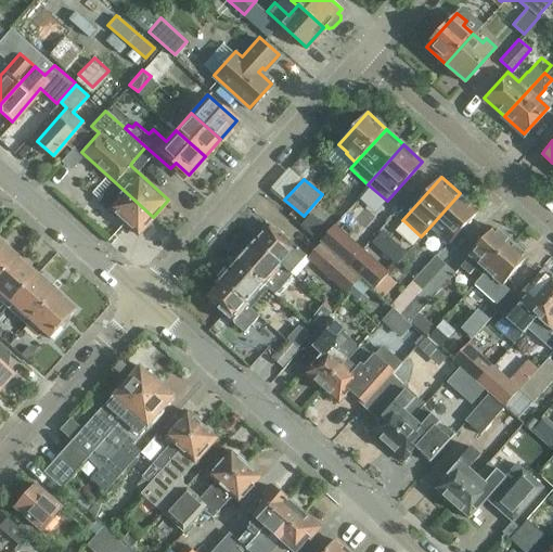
[(153,217),(114,181),(99,199),(138,233),(153,217)]
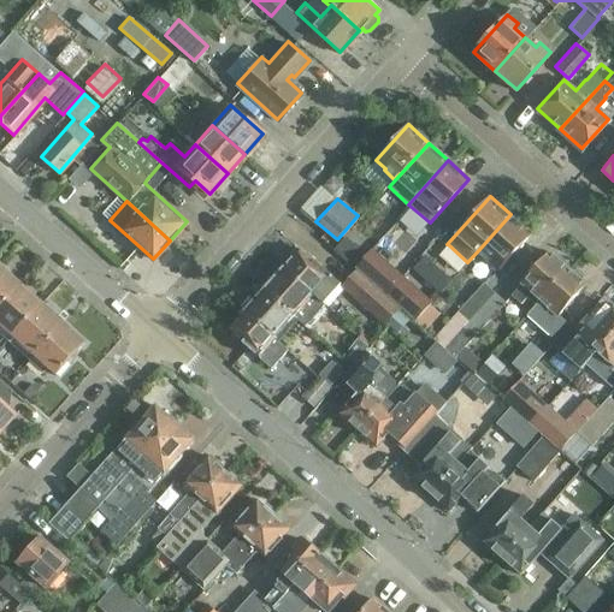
[(511,214),(482,247),(493,257),(489,261),(499,269),(531,232),(511,214)]
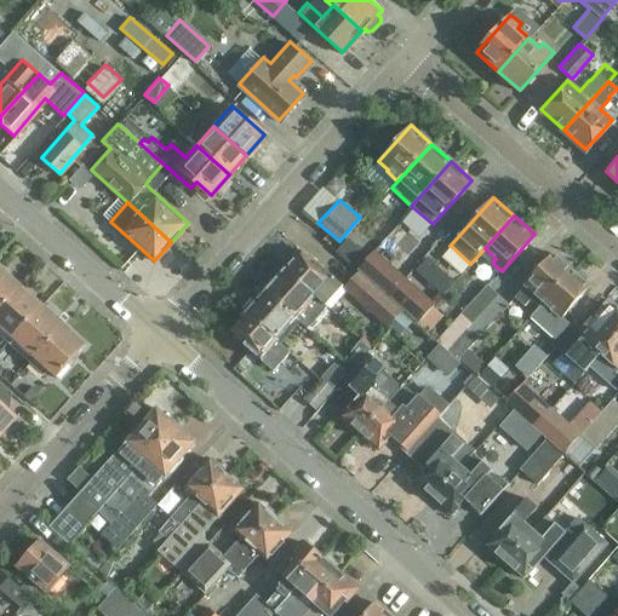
[(388,324),(402,308),(416,320),(433,301),(372,248),(356,268),(358,269),(343,286),(388,324)]
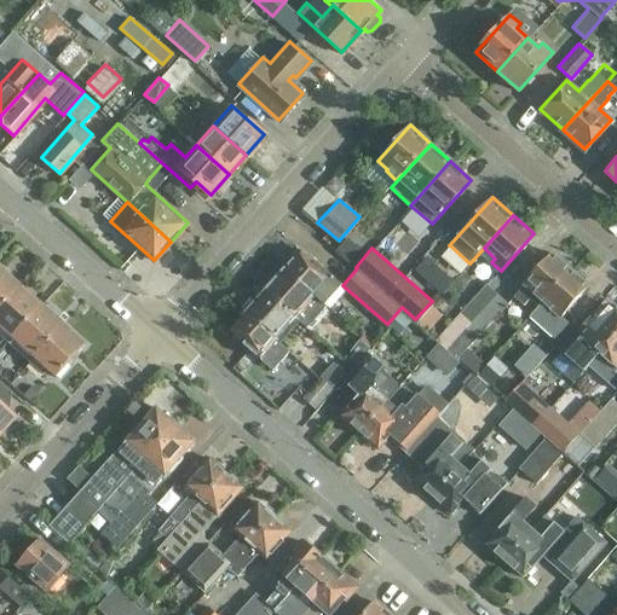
[(286,262),(280,268),(313,299),(315,296),(323,303),(340,284),(315,261),(313,262),(300,250),(287,265),(286,262)]
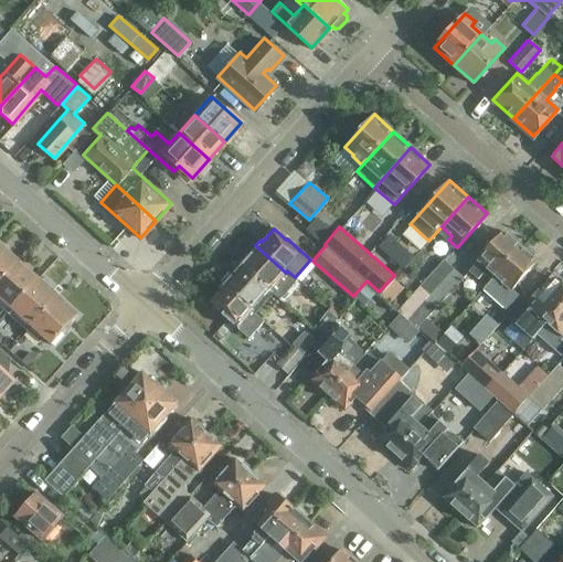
[(487,268),(495,275),(521,245),(505,231),(469,271),(478,278),(487,268)]
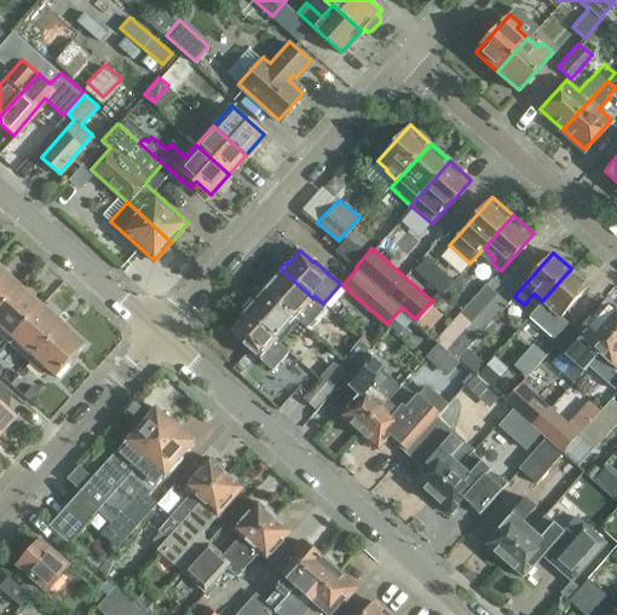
[(424,254),(410,270),(438,294),(453,278),(424,254)]
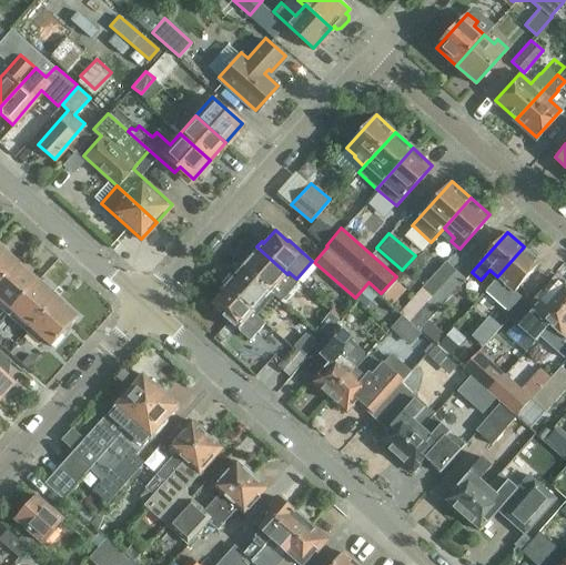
[(0,282),(18,262),(0,246),(0,282)]
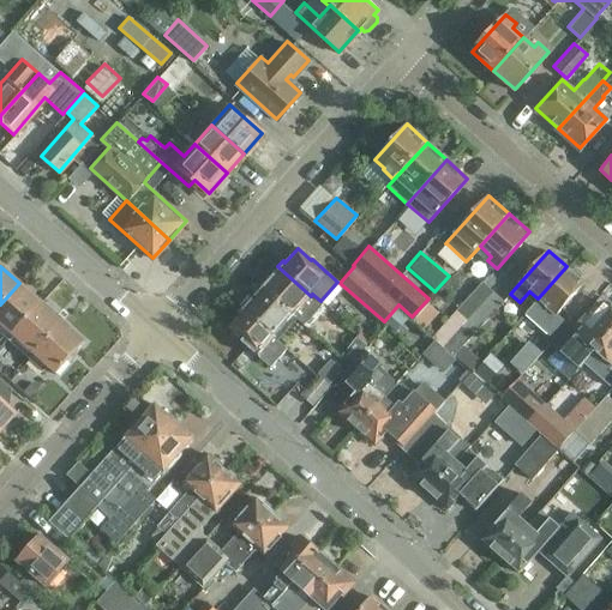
[(311,296),(277,266),(261,285),(293,315),(311,296)]
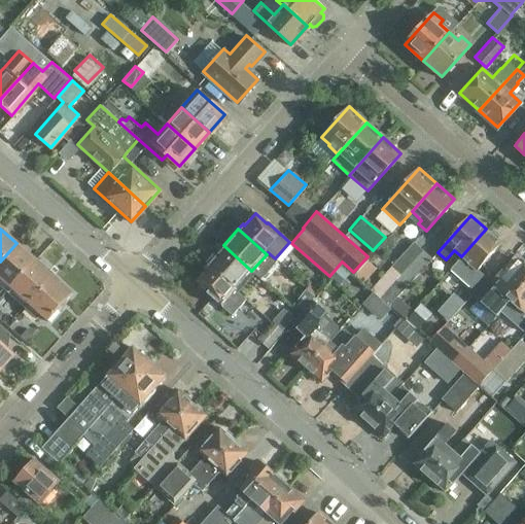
[(486,229),(461,256),(468,263),(460,272),(468,279),(500,242),(486,229)]
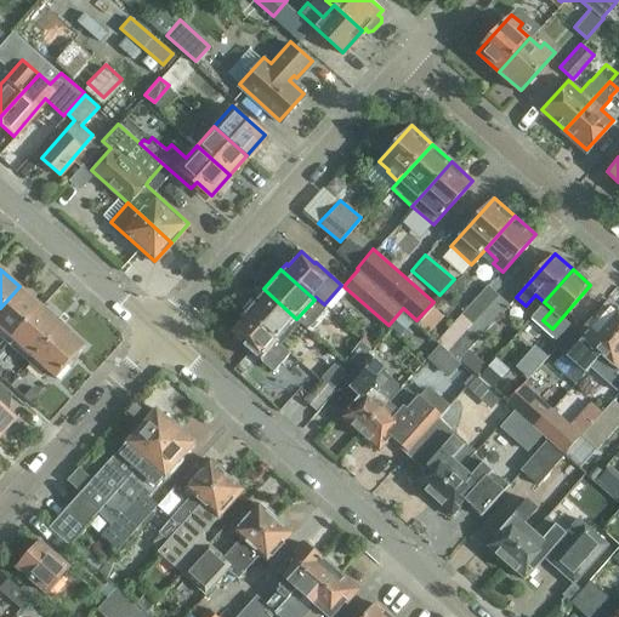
[(499,293),(487,283),(459,313),(459,314),(435,341),(448,352),(499,293)]
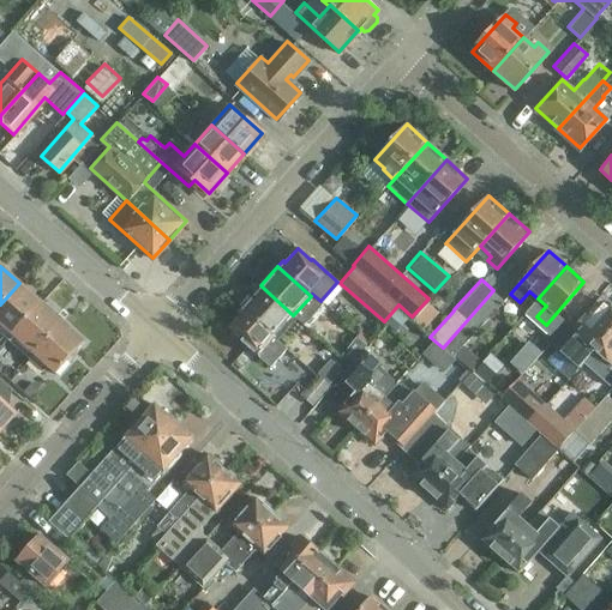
[(41,302),(19,283),(0,305),(0,332),(7,339),(12,334),(41,302)]
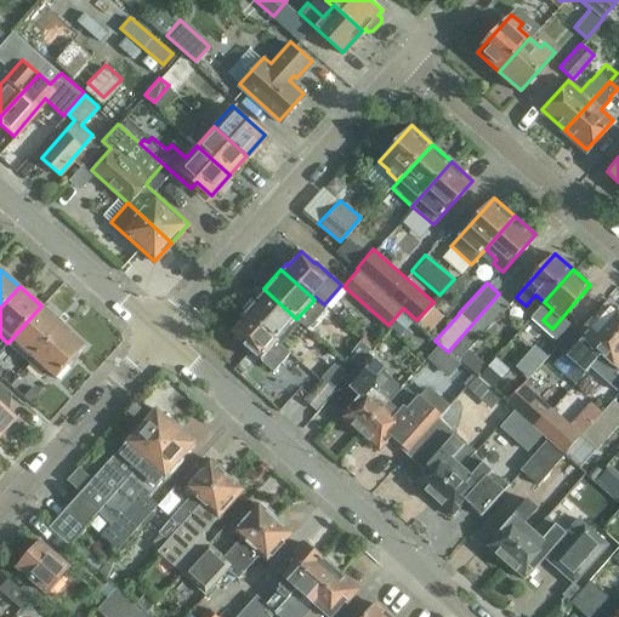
[(296,319),(263,289),(246,308),(279,337),(296,319)]
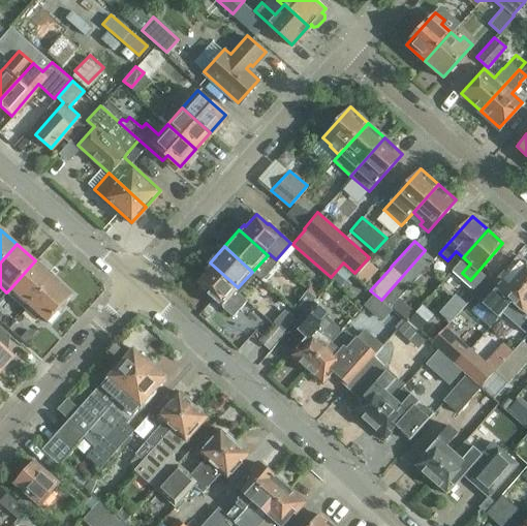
[(425,250),(381,300),(390,307),(433,258),(425,250)]
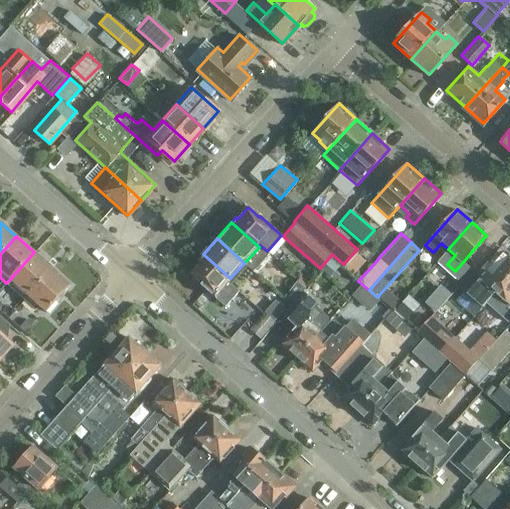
[(488,300),(496,291),(509,275),(509,255),(505,251),(496,262),(490,258),(468,283),(488,300)]
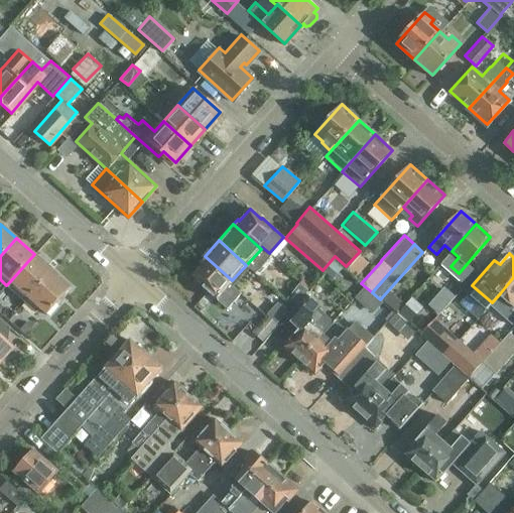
[(52,270),(34,254),(10,281),(20,290),(17,294),(25,301),(28,297),(52,270)]
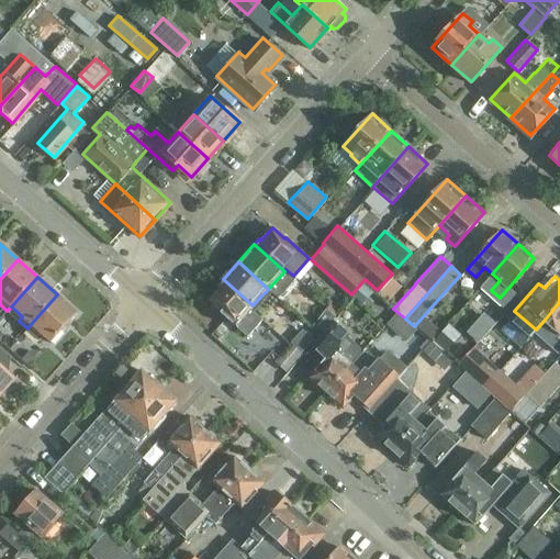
[(253,305),(223,279),(217,284),(220,287),(209,299),(221,310),(220,311),(243,332),(250,323),(243,316),(253,305)]
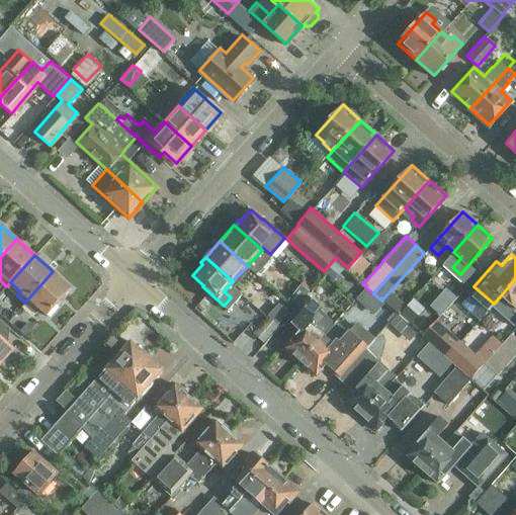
[(53,271),(28,298),(47,315),(71,287),(53,271)]
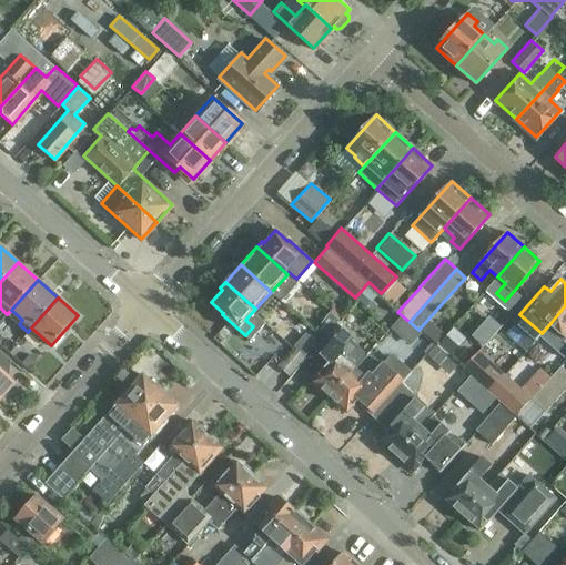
[(565,305),(551,323),(542,333),(558,347),(565,339),(565,305)]
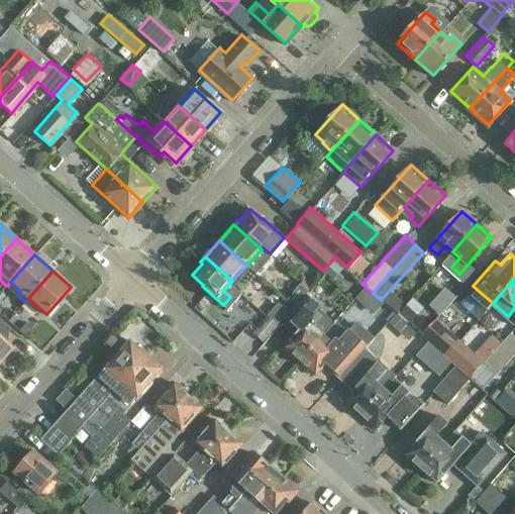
[(308,289),(299,282),(286,299),(295,306),(308,289)]
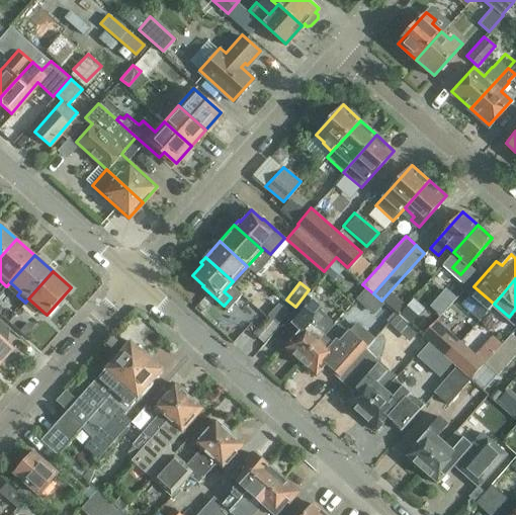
[(431,305),(440,313),(454,296),(445,288),(431,305)]
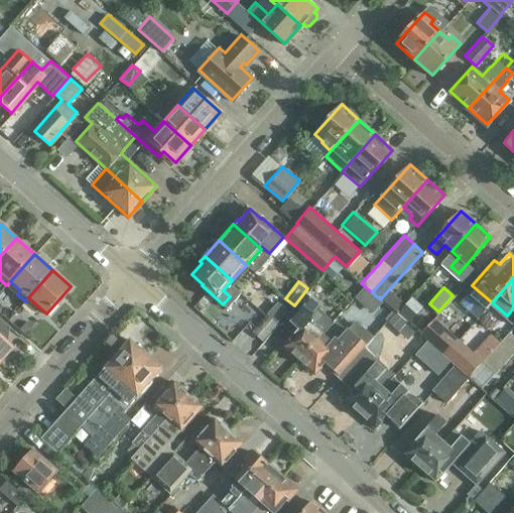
[(285,316),(299,329),(294,334),(295,335),(285,346),(299,360),(323,334),(331,325),(330,317),(318,307),(320,305),(306,293),(285,316)]
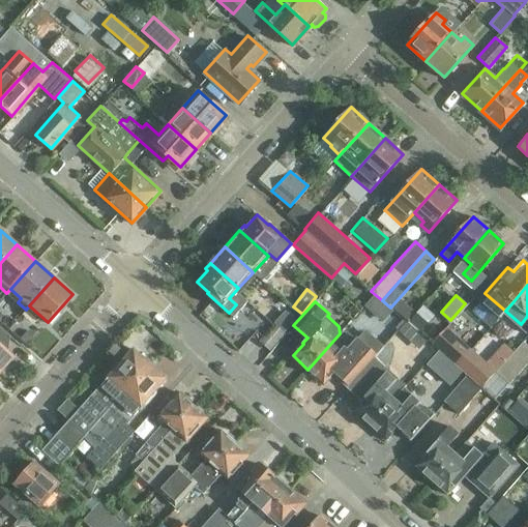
[(285,331),(273,322),(258,340),(269,350),(285,331)]
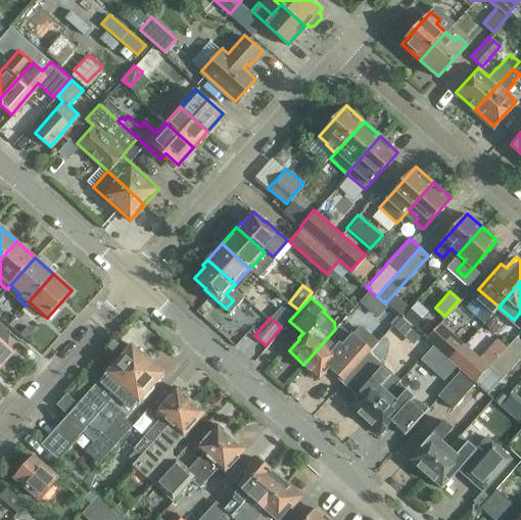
[(384,331),(374,322),(357,341),(367,351),(384,331)]
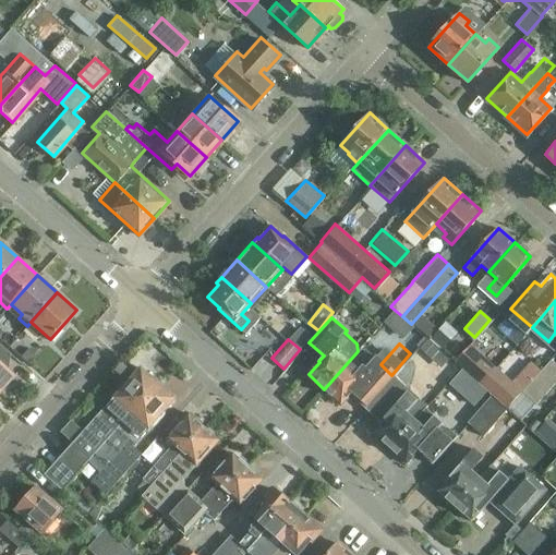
[(468,344),(454,359),(481,384),(495,368),(468,344)]
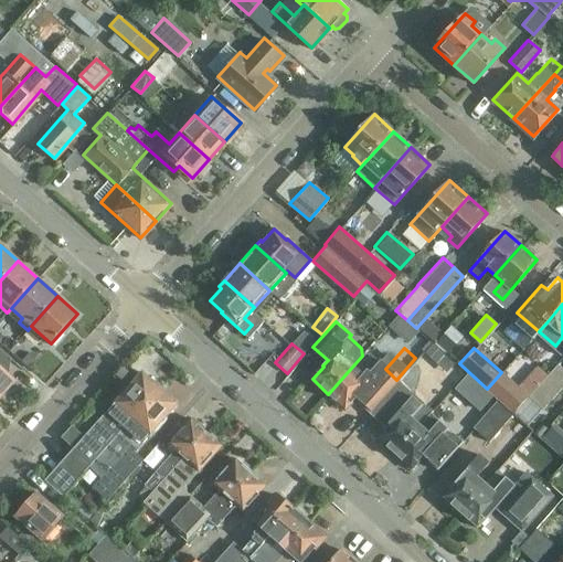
[(0,396),(14,381),(1,369),(10,359),(0,350),(0,396)]
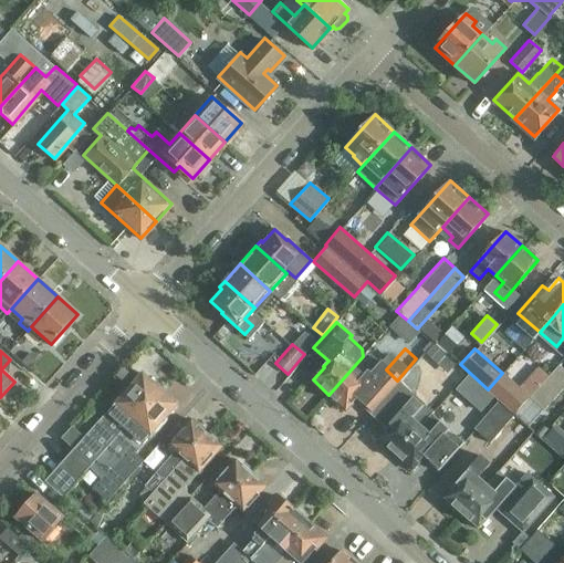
[(28,368),(29,368),(35,360),(28,352),(20,361),(28,368)]
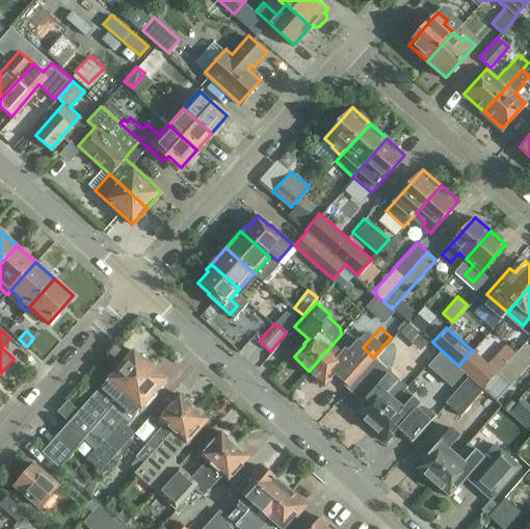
[(529,346),(525,341),(502,366),(497,372),(510,385),(529,362),(529,346)]
